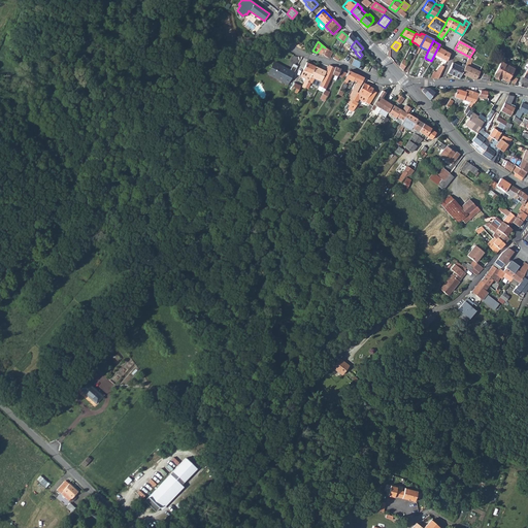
[(439,44),(434,55),(440,59),(444,51),(441,48),(443,45),(440,43),(439,44)]
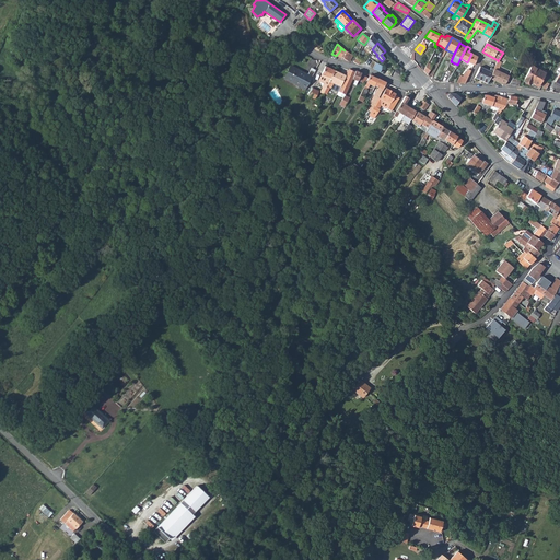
[(340,50),(336,56),(340,58),(340,57),(349,61),(352,55),(349,54),(345,50),(343,53),(340,50)]
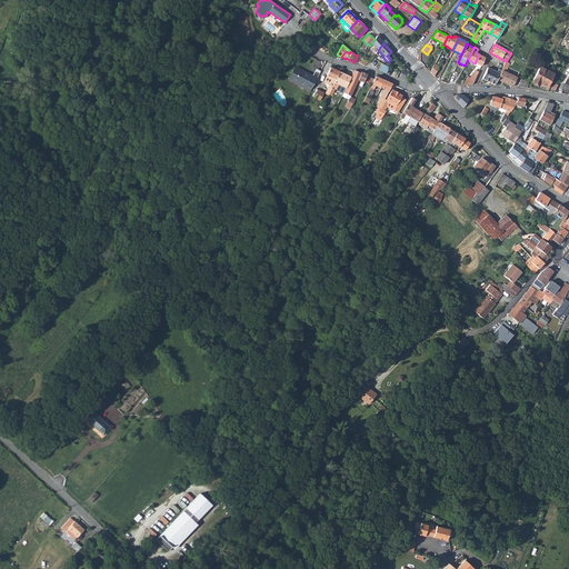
[(479,55),(475,63),(481,66),(485,58),(485,57),(479,55)]
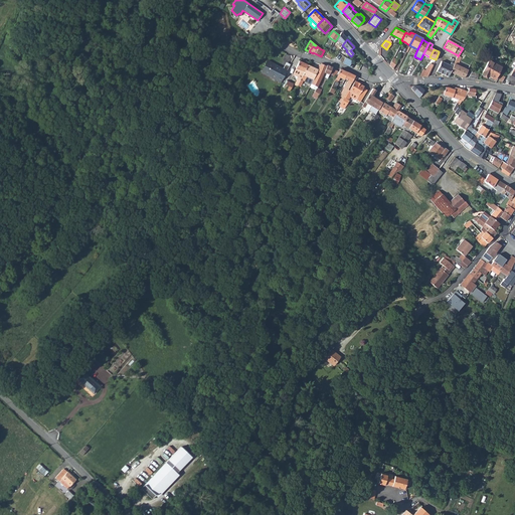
[(345,57),(343,63),(349,66),(352,60),(345,57)]
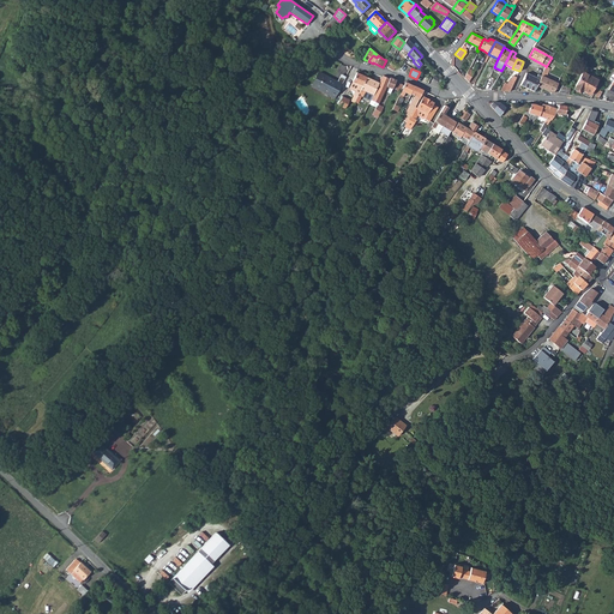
[(468,68),(463,78),(465,80),(468,83),(474,71),(468,68)]
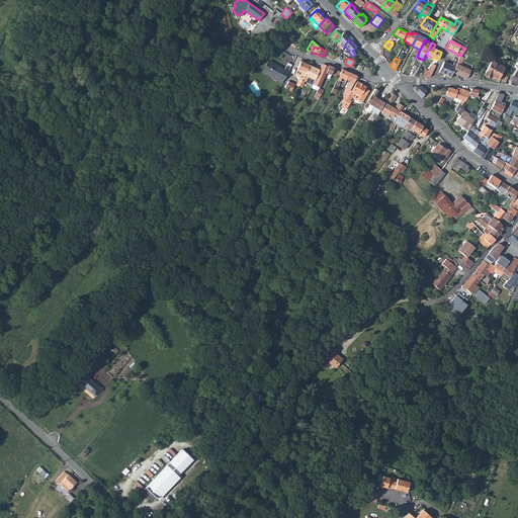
[(456,64),(452,72),(465,78),(470,78),(475,71),(478,67),(472,64),(470,68),(460,64),(462,62),(458,60),(456,64)]
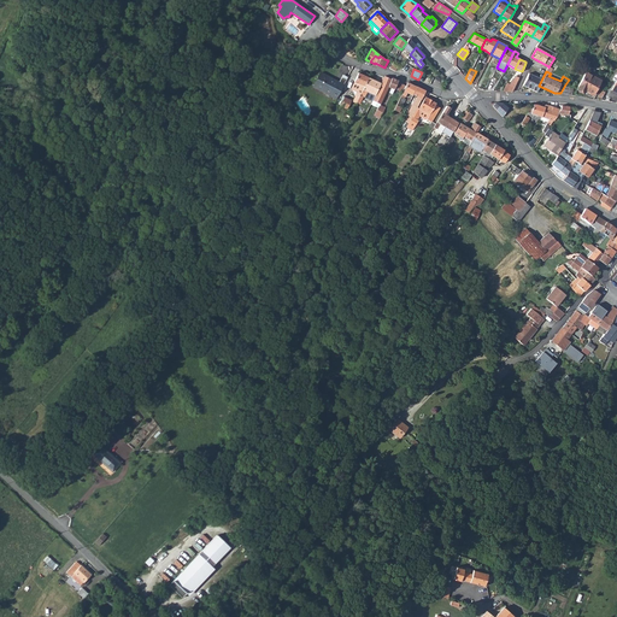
[(352,101),(356,104),(357,103),(368,77),(358,72),(354,82),(362,86),(359,89),(358,89),(352,101)]
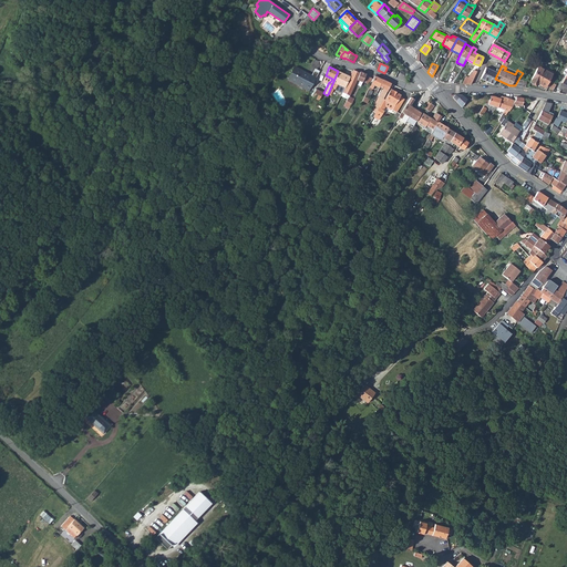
[(538,66),(529,82),(536,85),(537,84),(544,88),(552,73),(538,66)]
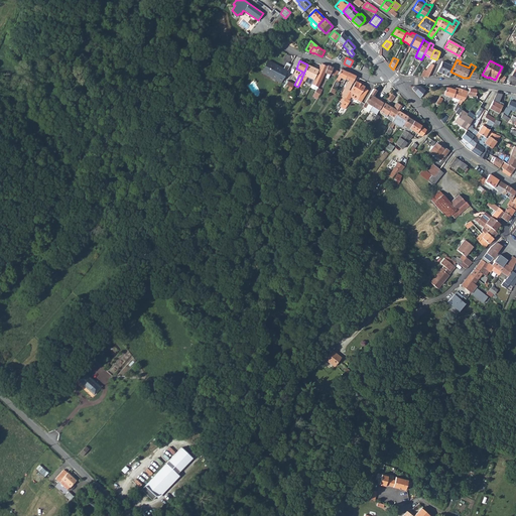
[(262,73),(281,82),(287,71),(283,69),(268,61),(262,73)]
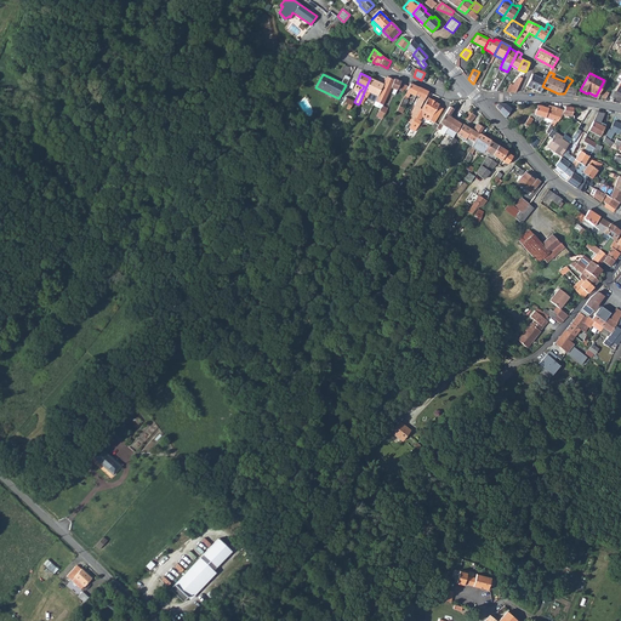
[(531,74),(525,86),(533,89),(539,78),(531,74)]
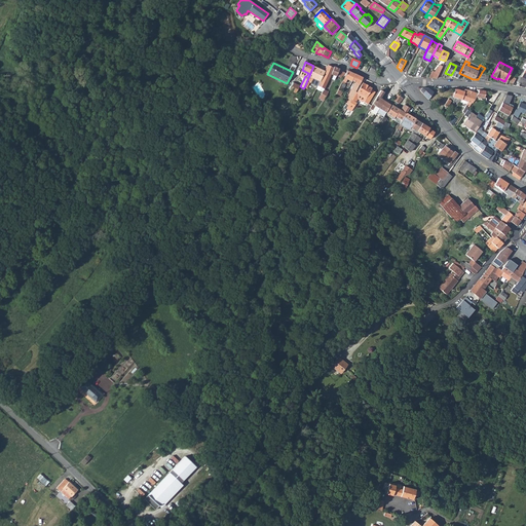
[(456,66),(451,75),(457,78),(459,73),(463,65),(460,64),(459,67),(456,66)]
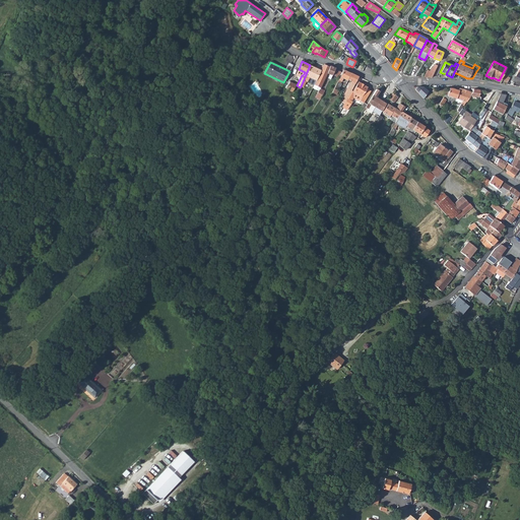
[(428,70),(424,76),(431,77),(432,76),(437,65),(435,64),(430,72),(428,70)]
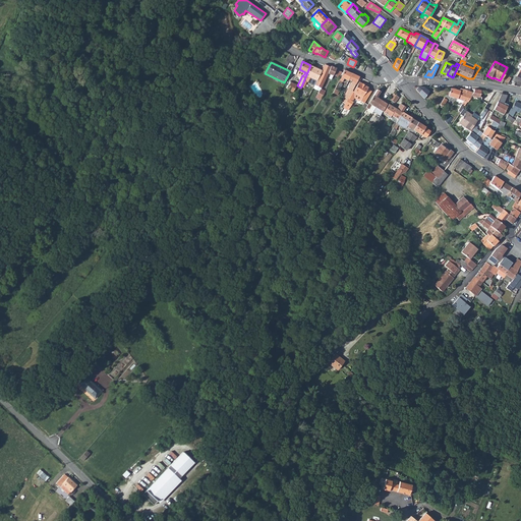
[(310,65),(301,87),(303,88),(306,81),(307,78),(309,79),(309,78),(316,81),(322,70),(310,65)]
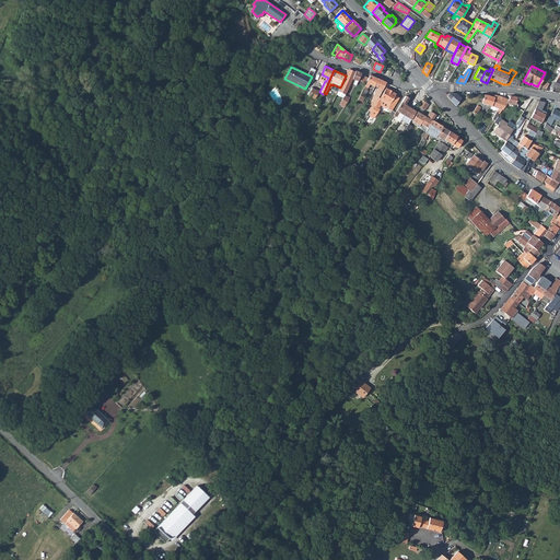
[(340,88),(338,91),(346,94),(352,79),(356,72),(348,70),(346,76),(340,88)]
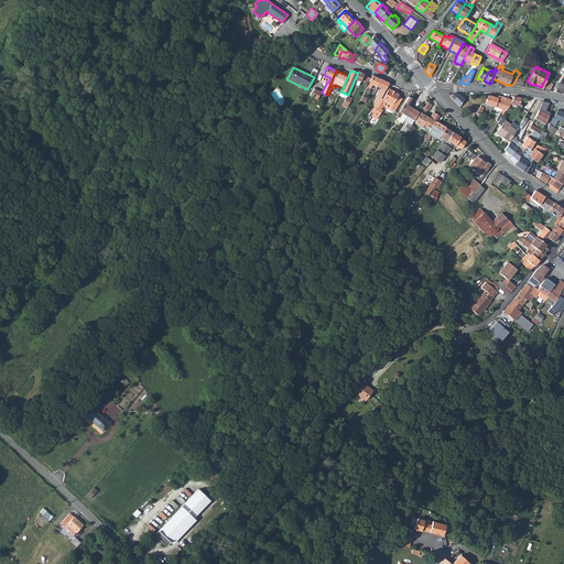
[(358,73),(355,79),(357,80),(356,83),(357,83),(359,84),(364,74),(358,72),(358,73)]
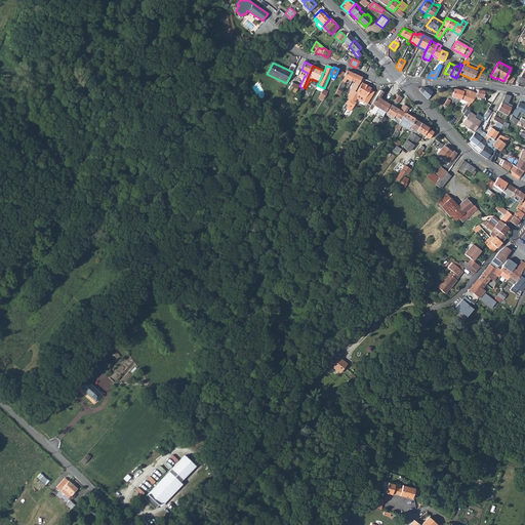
[(341,82),(335,93),(339,95),(341,91),(339,90),(340,89),(342,89),(345,84),(342,83),(345,82),(346,79),(351,81),(352,80),(355,74),(347,70),(341,82)]
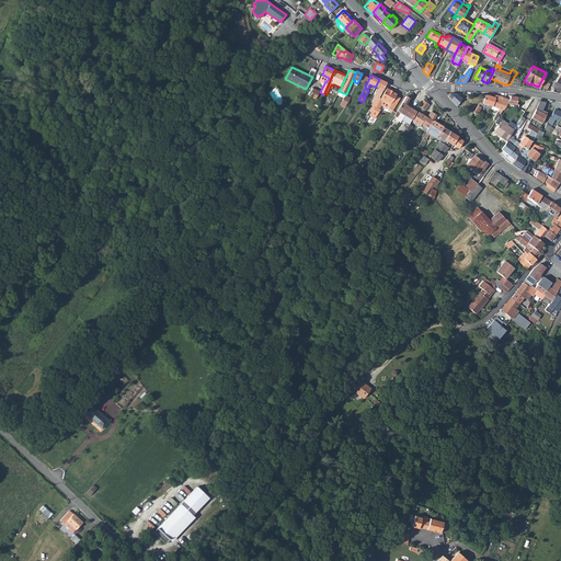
[(363,75),(359,81),(365,84),(368,78),(363,75)]
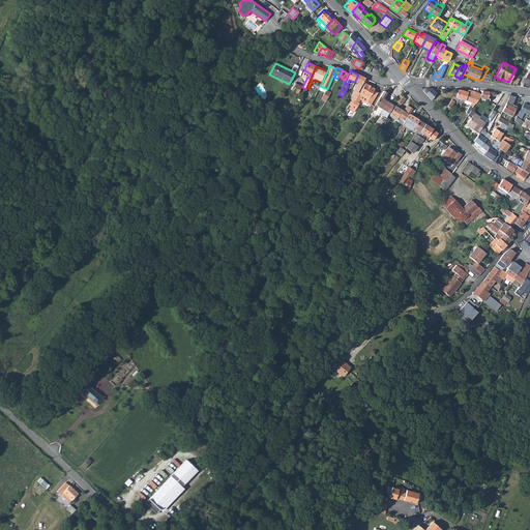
[(486,72),(481,80),(487,81),(491,75),(486,72)]
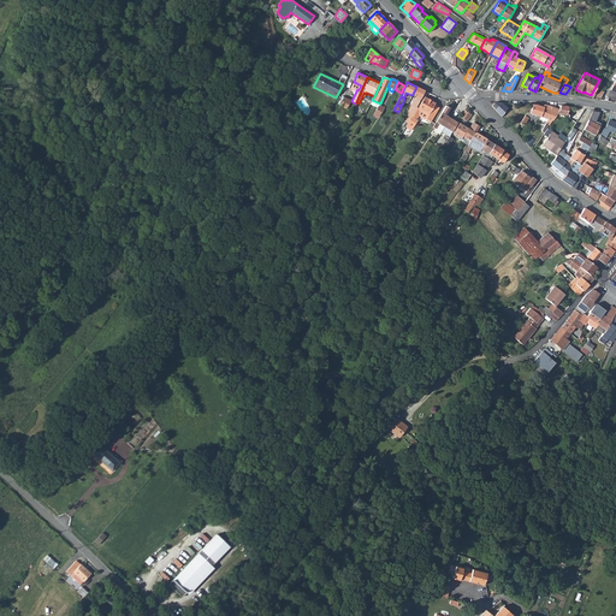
[(406,119),(409,120),(412,117),(416,107),(425,92),(416,87),(413,94),(416,96),(406,117),(407,117),(406,119)]
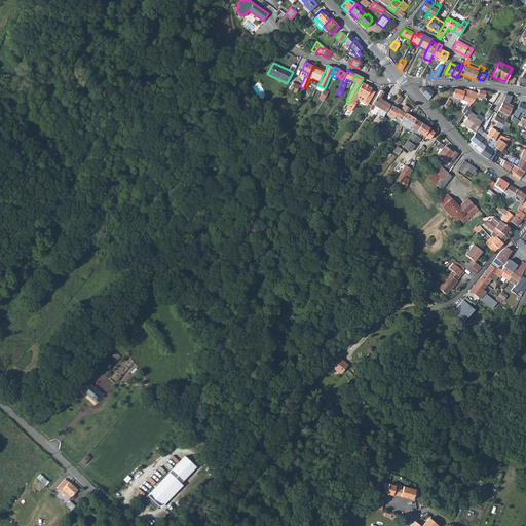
[(293,83),(290,90),(296,94),(299,86),(293,83)]
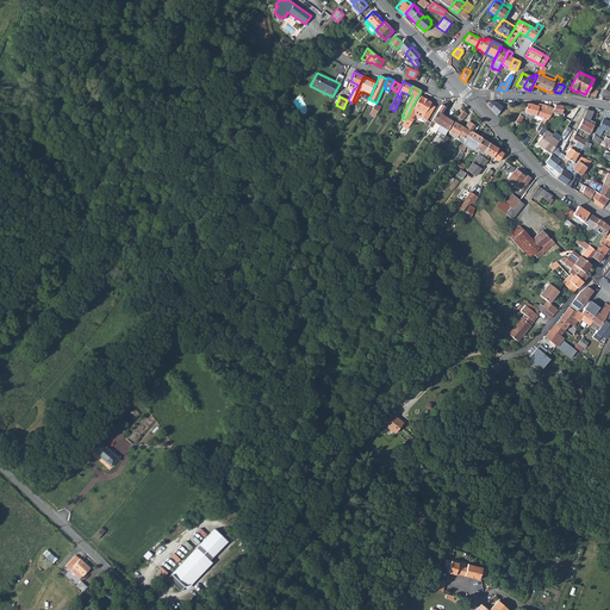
[(414,107),(424,113),(430,104),(431,103),(421,97),(414,107)]
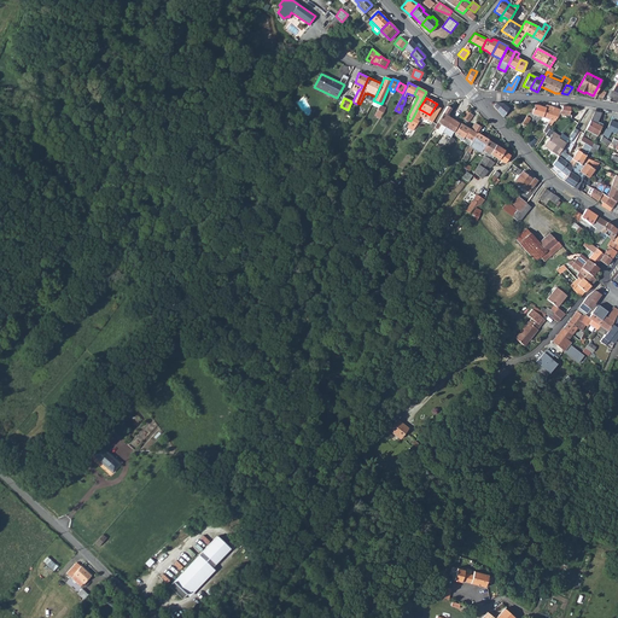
[(490,103),(490,104),(502,117),(508,109),(502,103),(490,103)]
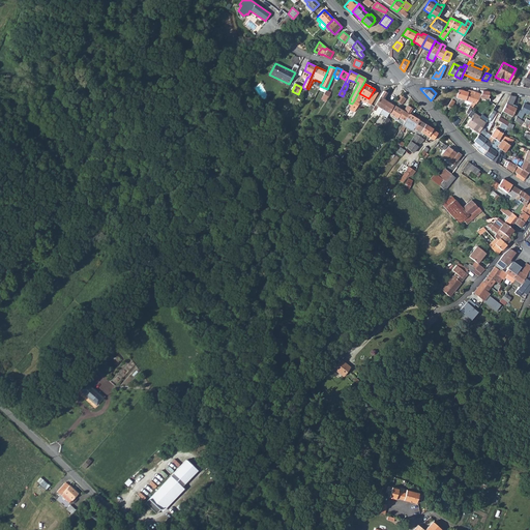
[(453,96),(447,106),(450,108),(454,100),(457,100),(457,101),(462,104),(463,100),(465,100),(465,99),(467,92),(459,89),(457,95),(455,96),(453,96)]
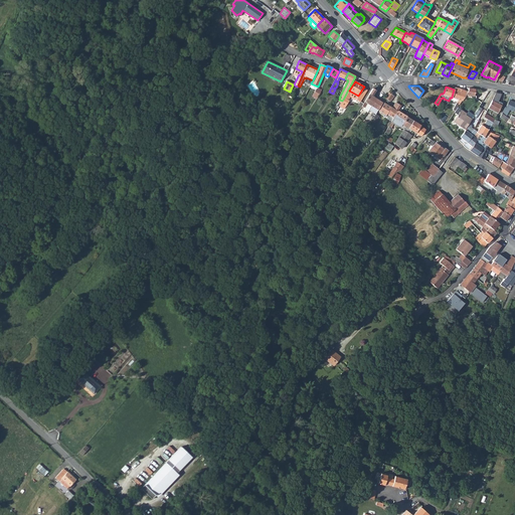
[(312,96),(317,99),(322,89),(321,88),(320,90),(318,89),(316,89),(312,96)]
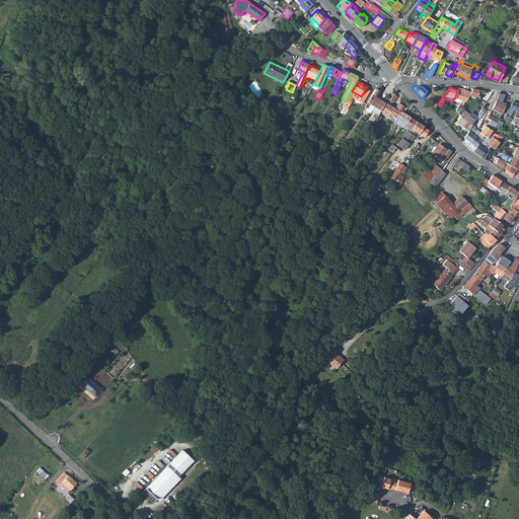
[(370,91),(366,88),(361,96),(359,100),(363,102),(370,91)]
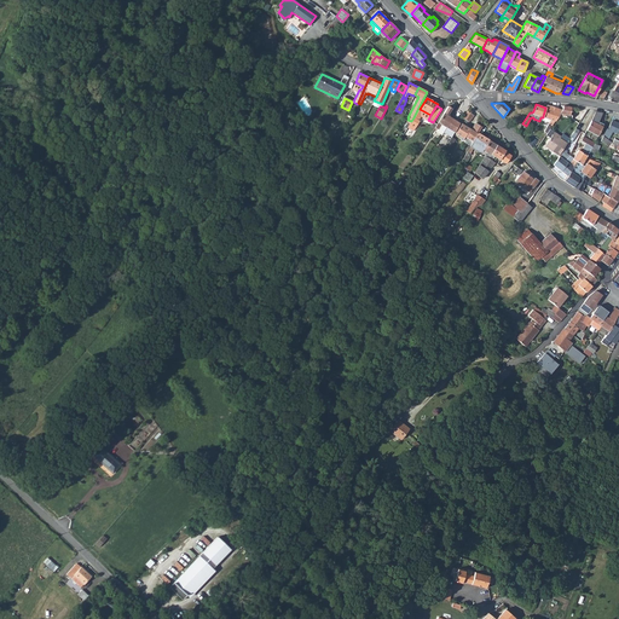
[(562,110),(547,105),(545,108),(543,116),(543,117),(541,121),(544,122),(544,121),(548,122),(545,129),(548,131),(549,128),(560,114),(562,110)]
